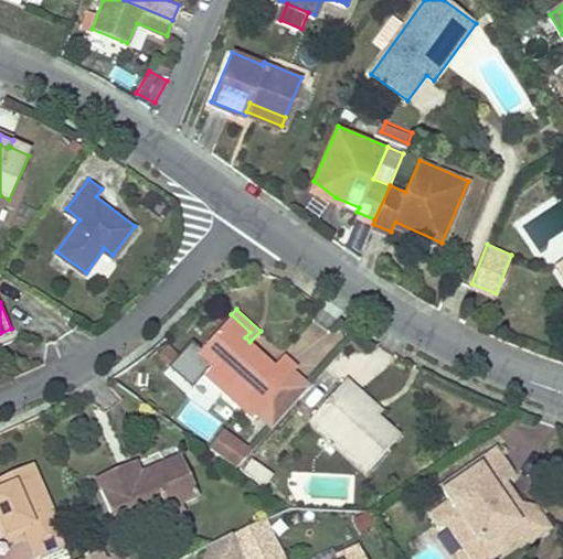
[(231,314),(198,350),(212,362),(204,369),(253,414),(256,409),(293,369),(297,365),(284,353),(274,364),(250,342),(245,337),(250,332),(231,314)]
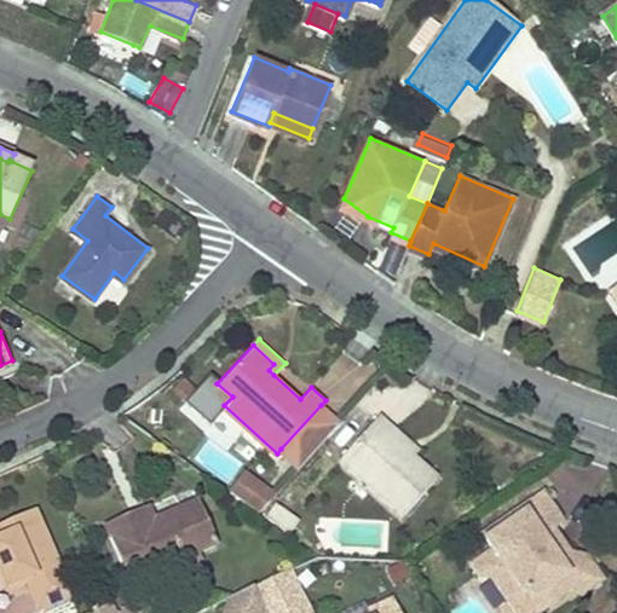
[(341,399),(369,365),(346,346),(317,380),(341,399)]
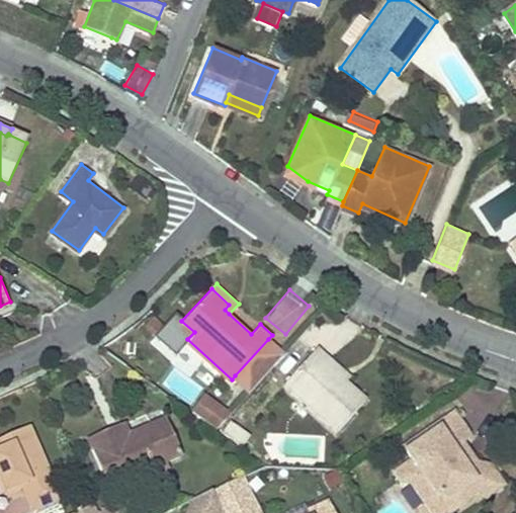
[(181,321),(175,328),(187,339),(194,332),(181,321)]
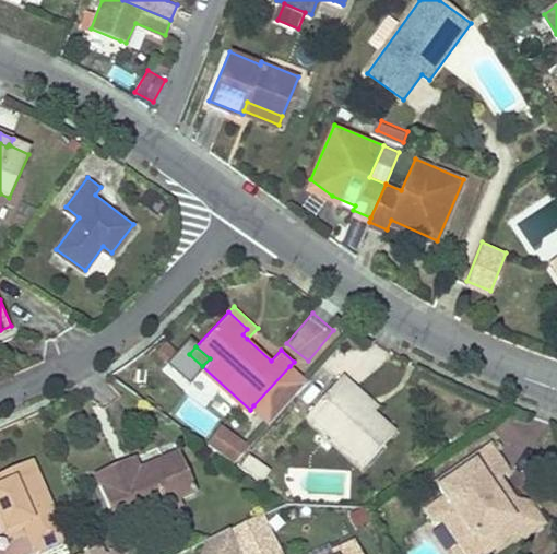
[(289,366),(253,405),(270,420),(306,379),(289,366)]
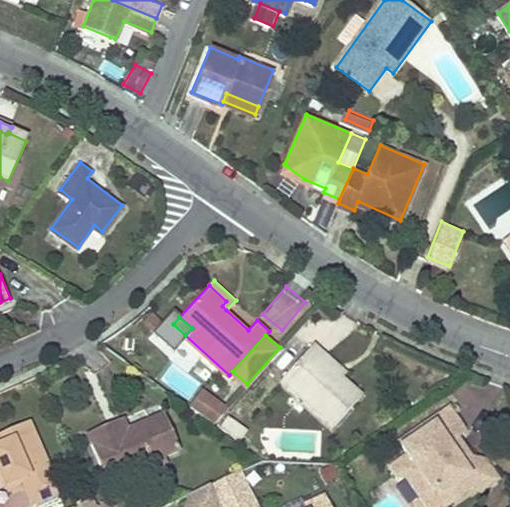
[(343,374),(323,356),(326,351),(313,339),(281,376),(333,423),(362,392),(343,374)]
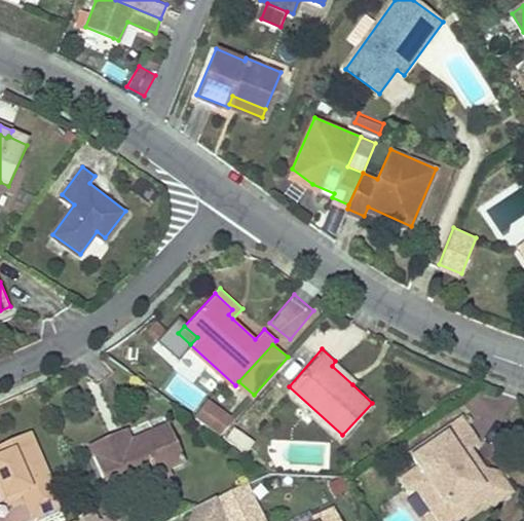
[(335,361),(332,366),(352,384),(357,380),(335,361)]
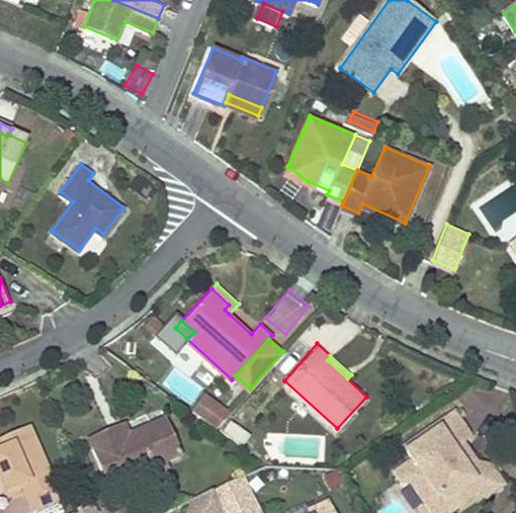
[(205,393),(194,409),(218,426),(231,411),(205,393)]
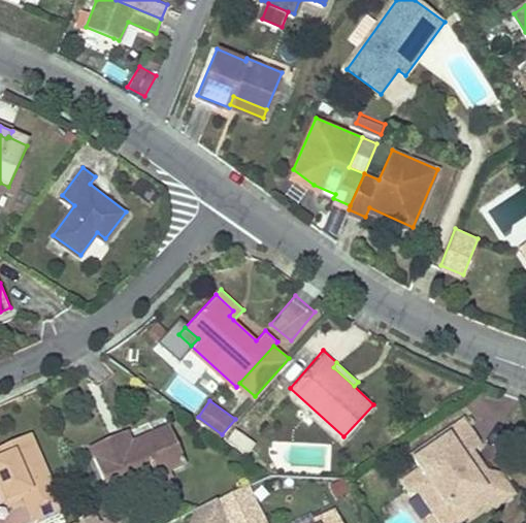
[(419,487),(434,508),(446,500),(456,502),(464,515),(485,500),(495,502),(514,490),(500,471),(486,467),(482,460),(471,465),(461,452),(470,446),(480,440),(463,417),(412,452),(421,465),(403,477),(409,485),(419,487)]
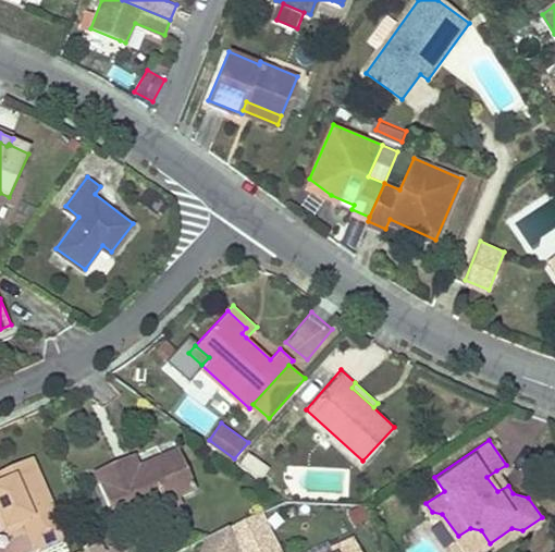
[(124,469),(119,457),(96,467),(116,518),(146,505),(180,491),(196,483),(180,444),(139,463),(124,469)]
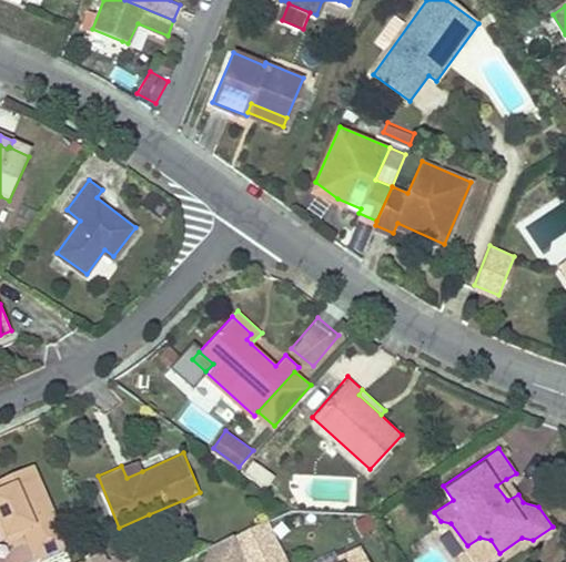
[(137,459),(121,466),(127,478),(142,471),(137,459)]
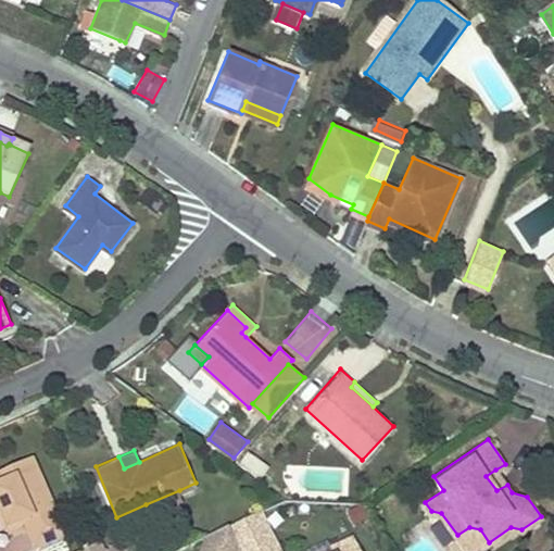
[(250,452),(242,464),(262,478),(268,466),(250,452)]
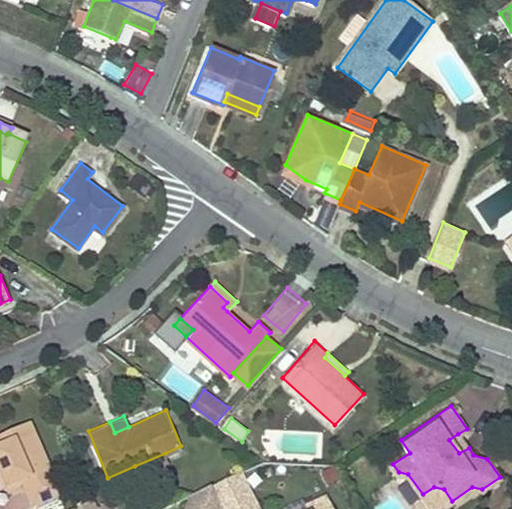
[(0,443),(0,485),(22,476),(33,502),(61,490),(31,420),(3,432),(7,441),(0,443)]
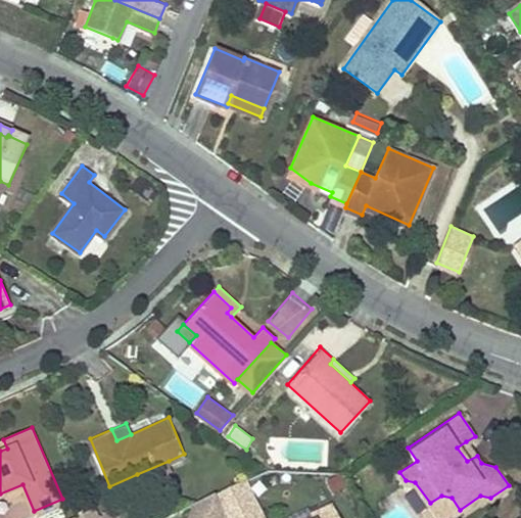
[(477,456),(466,441),(457,448),(467,461),(477,456)]
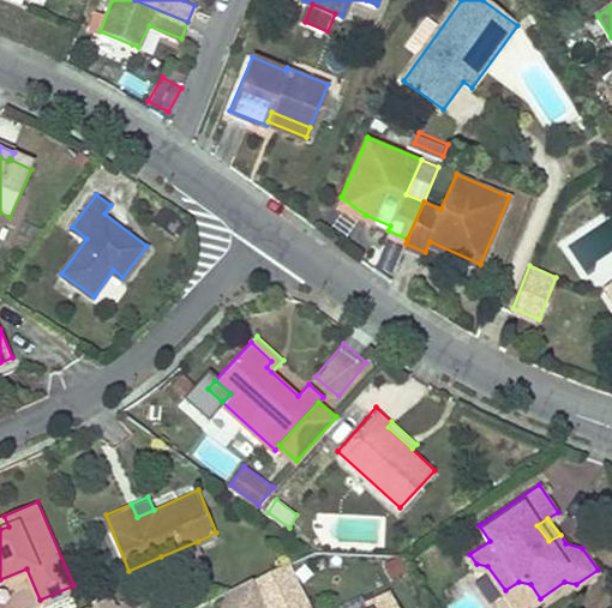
[(198,541),(161,557),(166,566),(202,549),(198,541)]
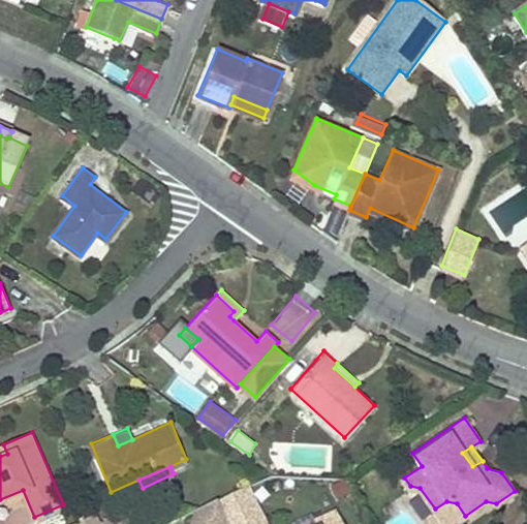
[(249,483),(218,497),(229,522),(229,523),(265,523),(267,523),(249,483)]
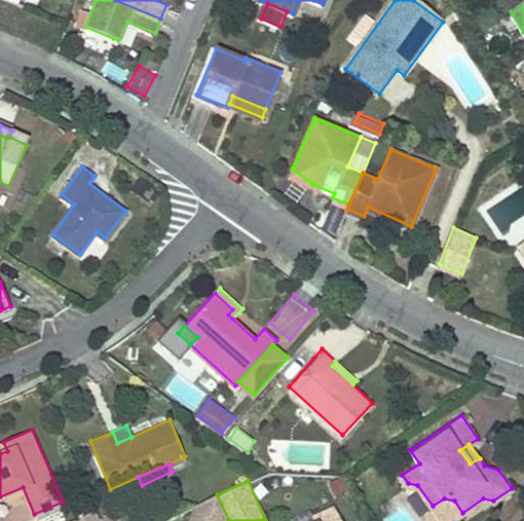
[(196,510),(191,520),(224,520),(225,520),(228,519),(217,494),(193,506),(196,510)]
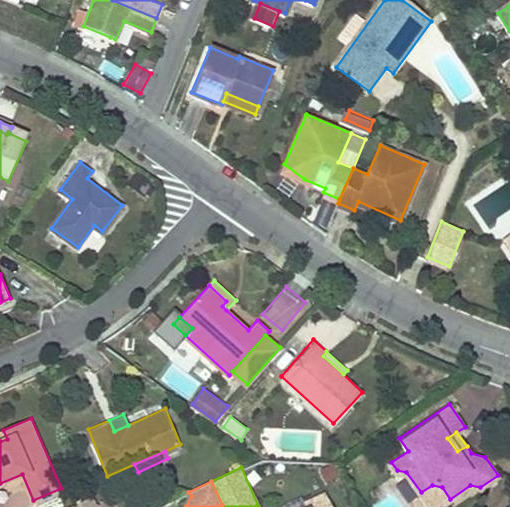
[(432,485),(421,492),(430,506),(437,506),(450,499),(442,487),(432,485)]
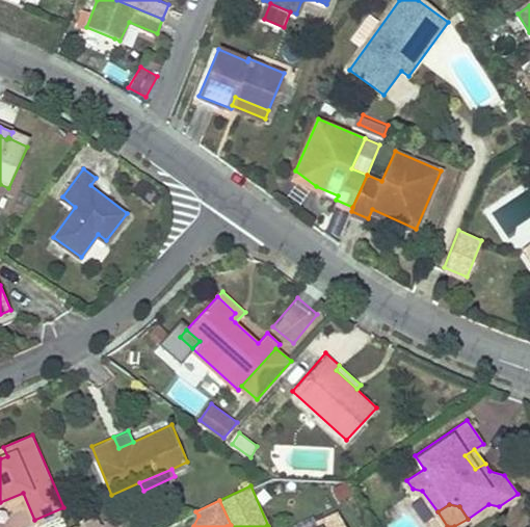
[(347,526),(340,510),(316,521),(319,526),(347,526)]
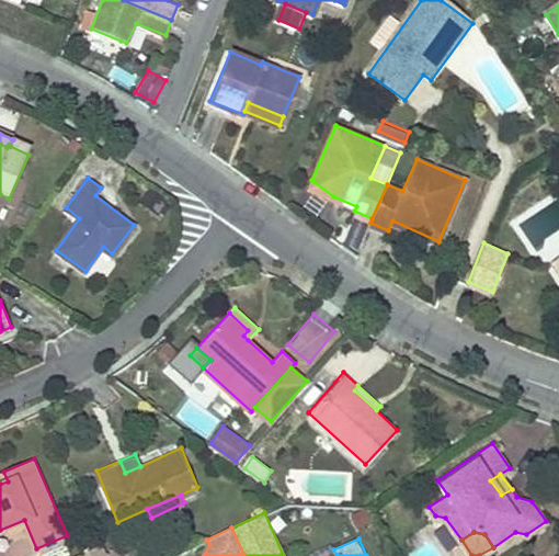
[(124,555),(121,546),(107,552),(109,555),(124,555)]
